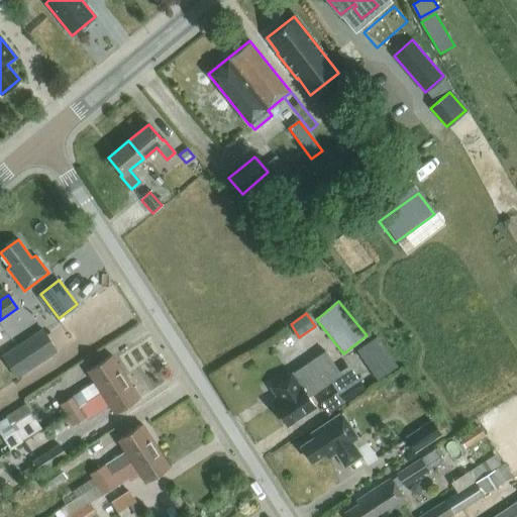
[(16,377),(56,350),(41,329),(2,355),(16,377)]
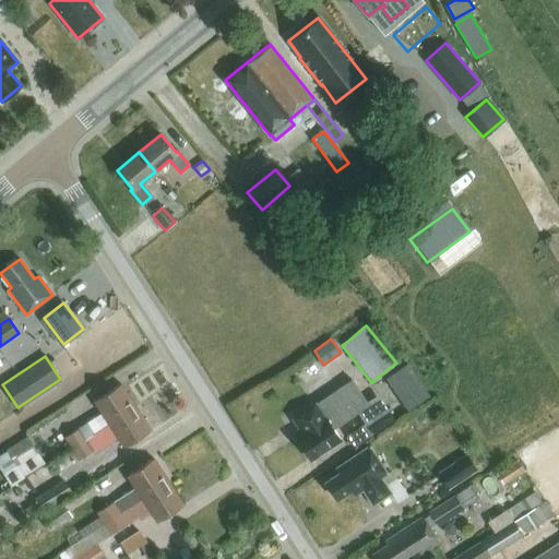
[(429,395),(406,364),(384,379),(407,411),(429,395)]
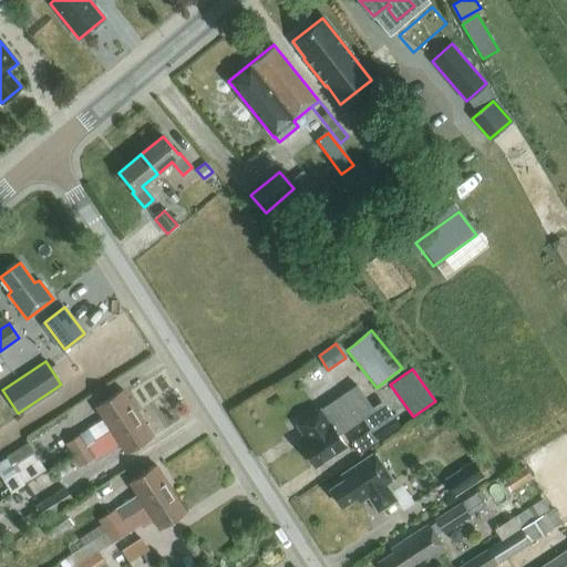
[(338,436),(363,420),(375,441),(400,425),(383,400),(372,408),(359,387),(321,410),(320,409),(298,423),(308,440),(300,444),(315,466),(346,447),(338,436)]
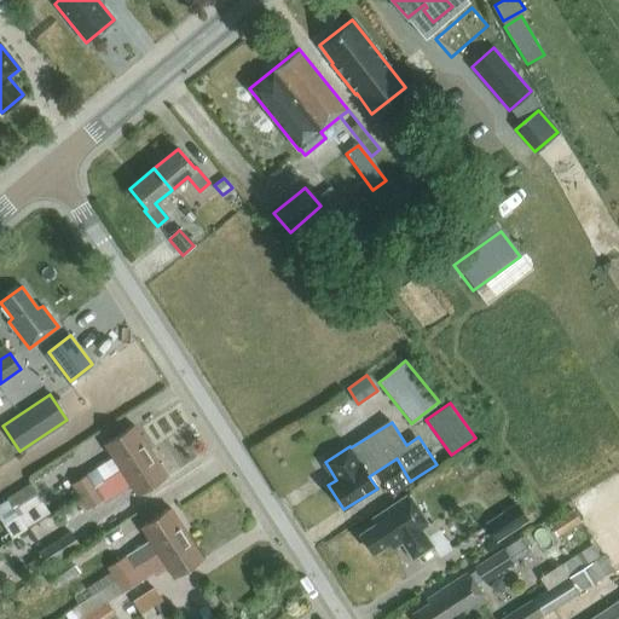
[(113,458),(88,474),(96,486),(150,451),(133,424),(104,444),(113,458)]
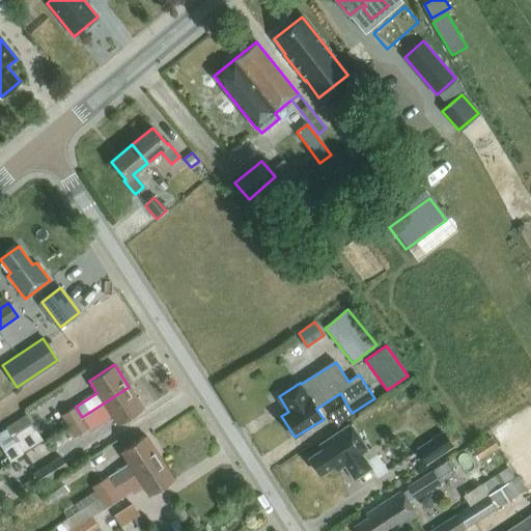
[(129,387),(82,417),(89,427),(90,429),(111,416),(117,425),(142,409),(129,387)]
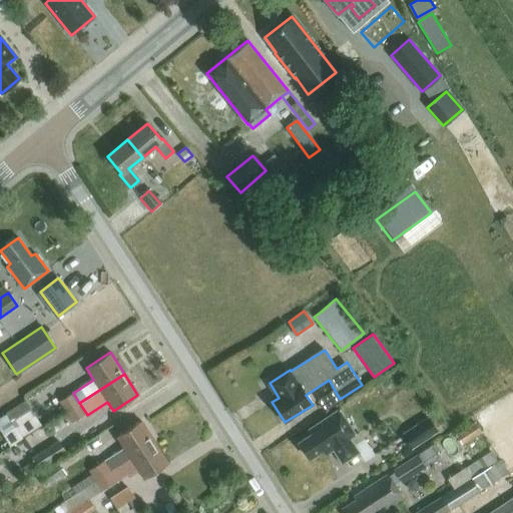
[(73,393),(58,402),(65,412),(79,403),(73,393)]
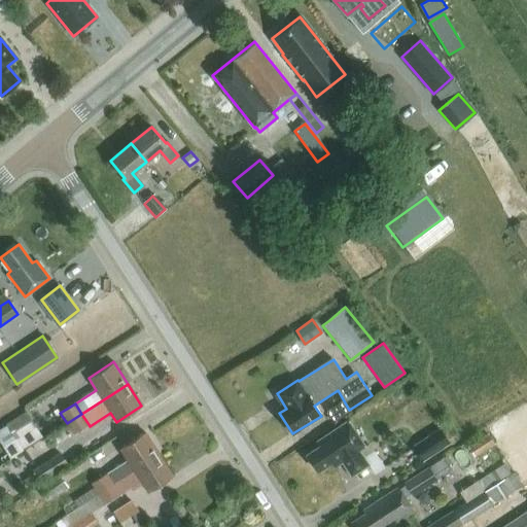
[(0,431),(7,442),(30,426),(22,413),(0,427),(0,431)]
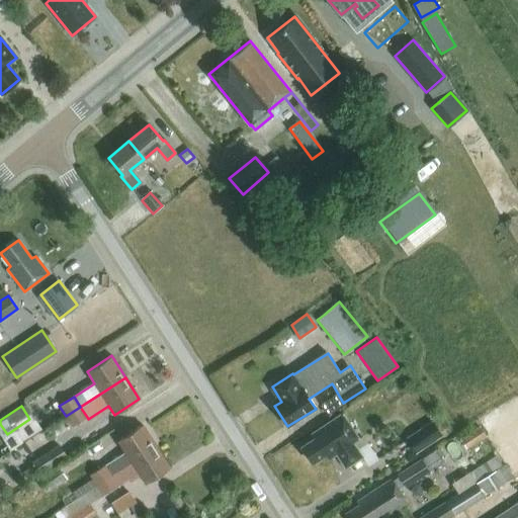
[(80,407),(66,416),(72,426),(87,417),(80,407)]
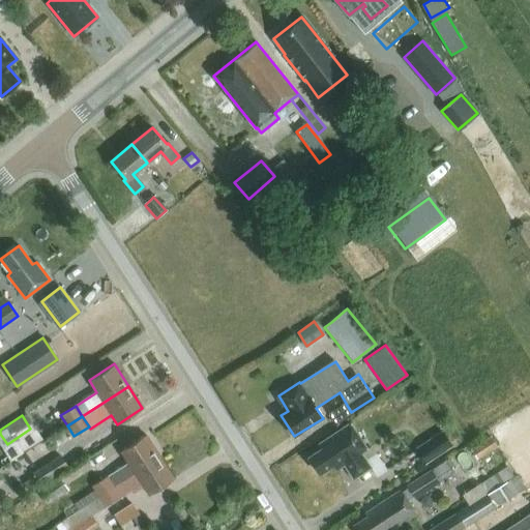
[(339,431),(320,444),(323,448),(308,458),(319,473),(333,464),(335,468),(343,463),(353,478),(370,467),(360,452),(365,448),(349,423),(339,431)]
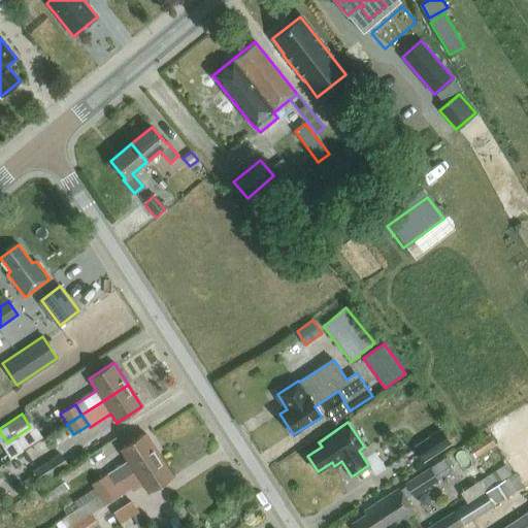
[(55,443),(65,437),(60,429),(50,435),(55,443)]
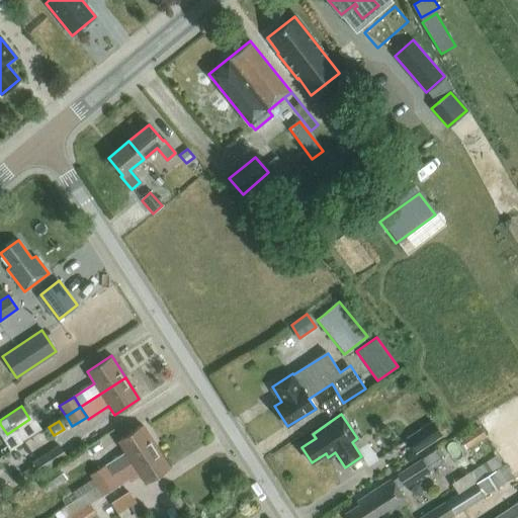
[(432,421),(406,438),(415,452),(441,434),(432,421)]
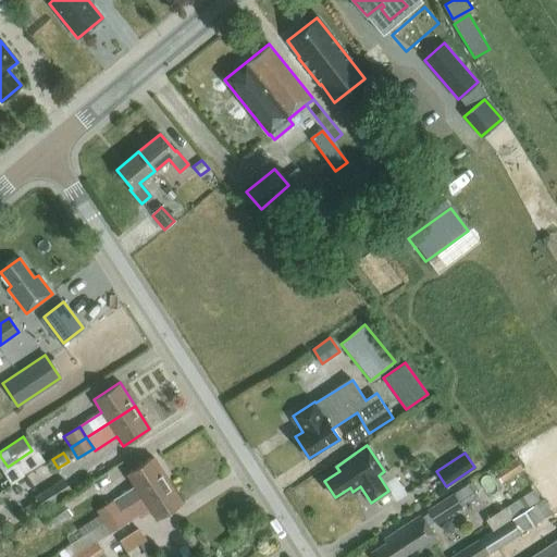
[(120,512),(166,480),(151,457),(125,474),(134,486),(112,500),(96,511),(98,515),(66,536),(72,545),(104,523),(103,522),(120,512)]
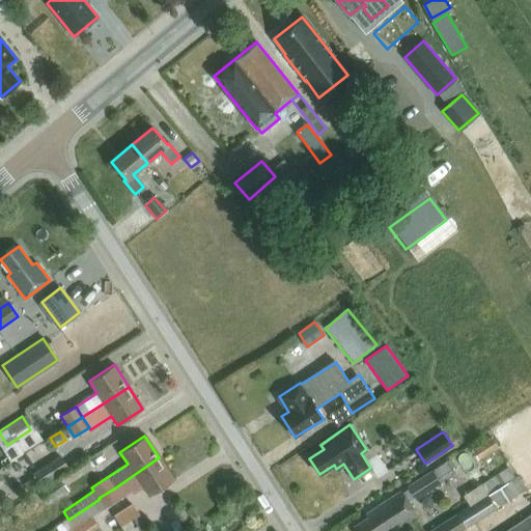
[(492,441),(471,454),(477,464),(498,450),(492,441)]
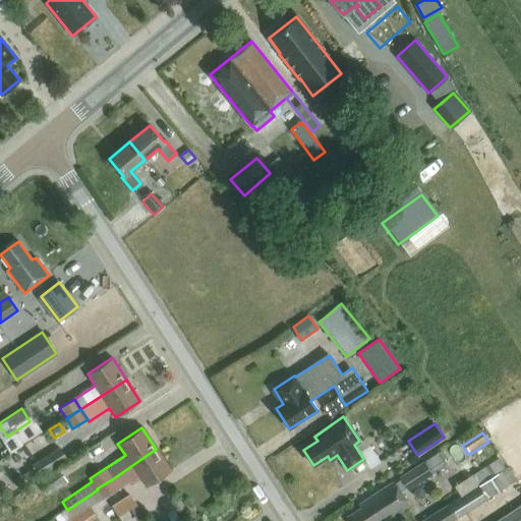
[(40,476),(66,459),(59,449),(33,466),(40,476)]
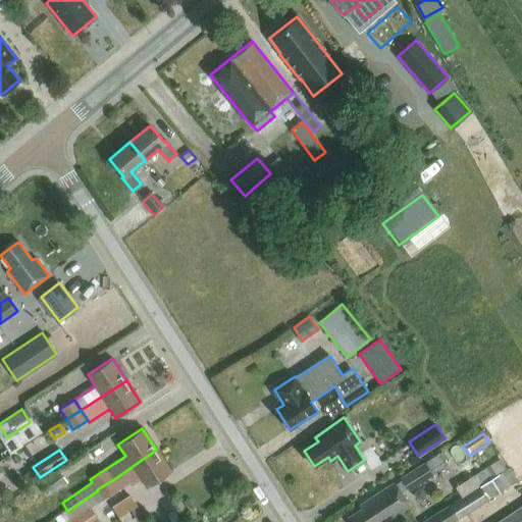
[(89,521),(96,517),(91,509),(131,482),(132,484),(141,479),(146,487),(171,471),(156,450),(112,480),(97,489),(98,490),(67,511),(61,515),(66,521),(89,521)]
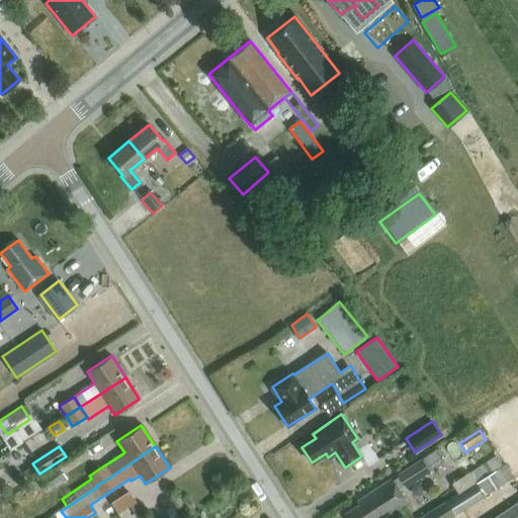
[(437,449),(421,459),(429,470),(444,460),(437,449)]
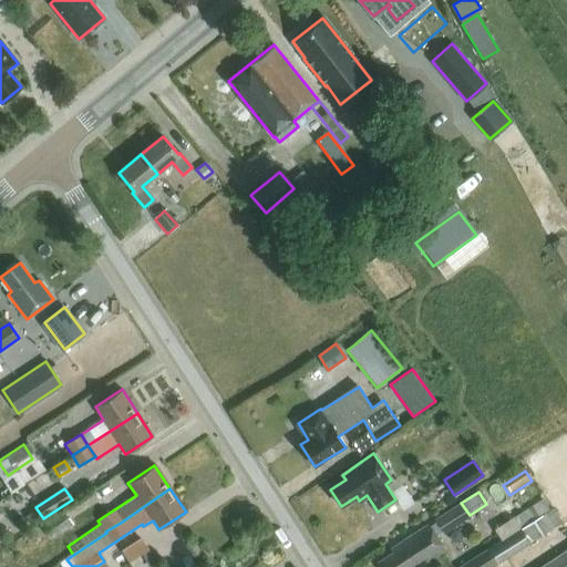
[(491,566),(538,538),(562,523),(553,507),(550,509),(543,498),(514,516),(522,529),(460,566),(491,566)]
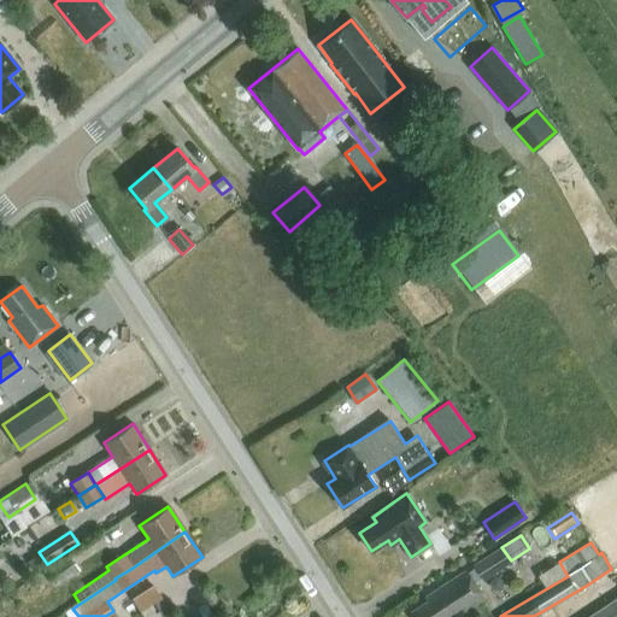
[(483,580),(511,562),(501,547),(474,565),(475,568),(468,573),(466,570),(425,597),(429,601),(412,612),(415,616),(456,616),(485,598),(474,582),(481,577),(483,580)]
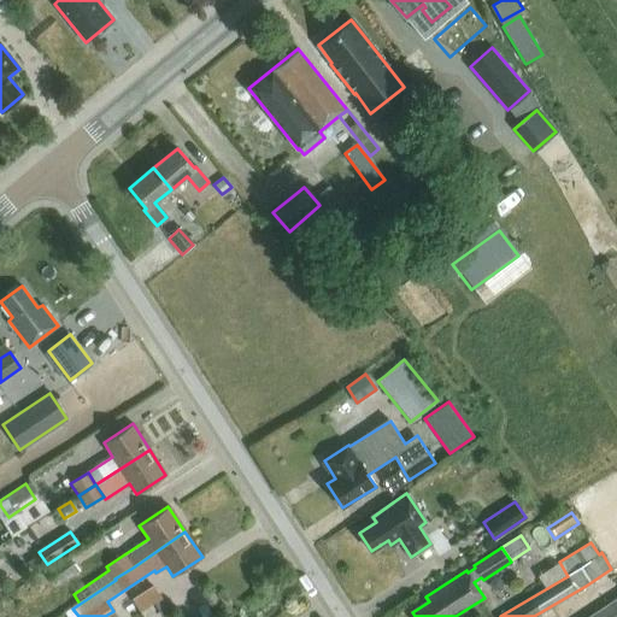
[(80,571),(68,553),(43,570),(56,587),(80,571)]
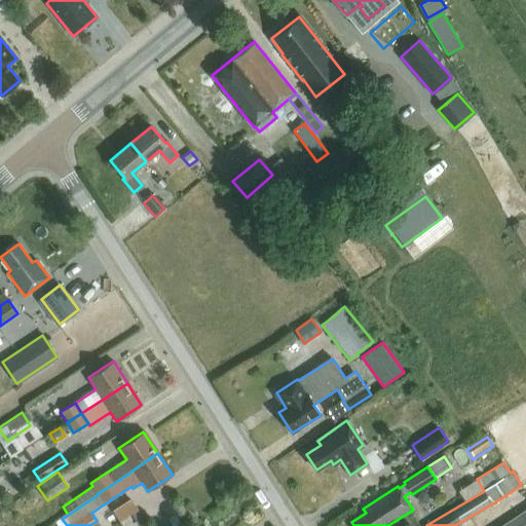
[(24,479),(29,487),(34,484),(28,476),(24,479)]
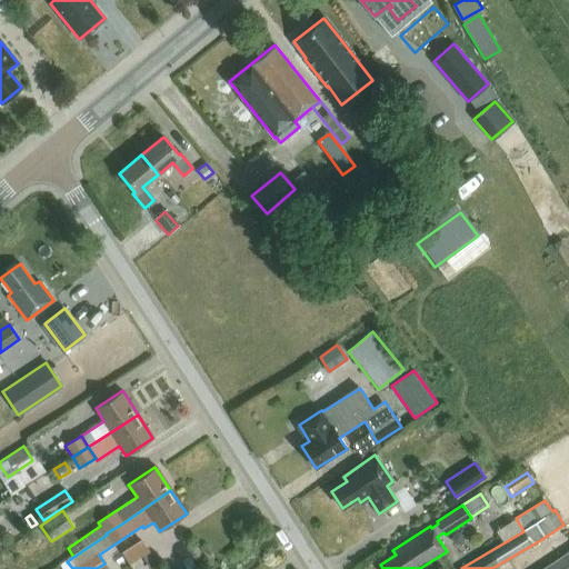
[(128,565),(149,552),(141,540),(121,552),(128,565)]
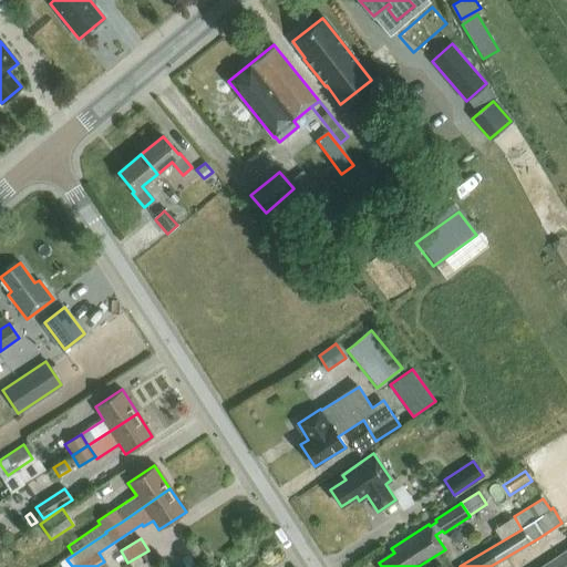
[(564,566),(566,565),(566,548),(539,566),(564,566)]
